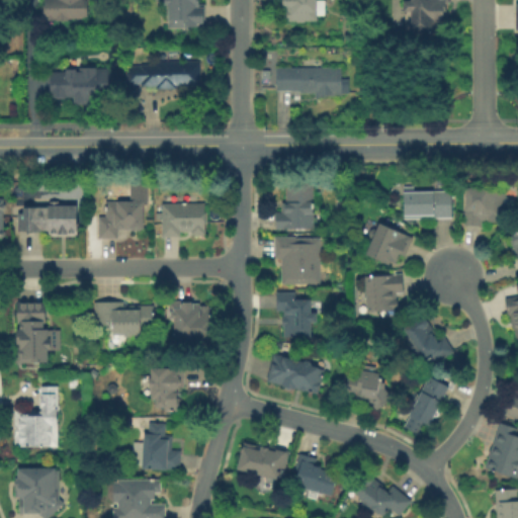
[(85,0),(85,23),(45,23),(45,0),(85,0)]
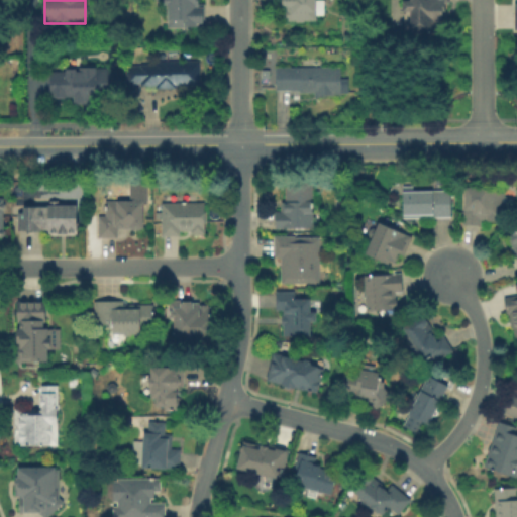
[(168,30),(168,0),(201,0),(202,30),(168,30)]
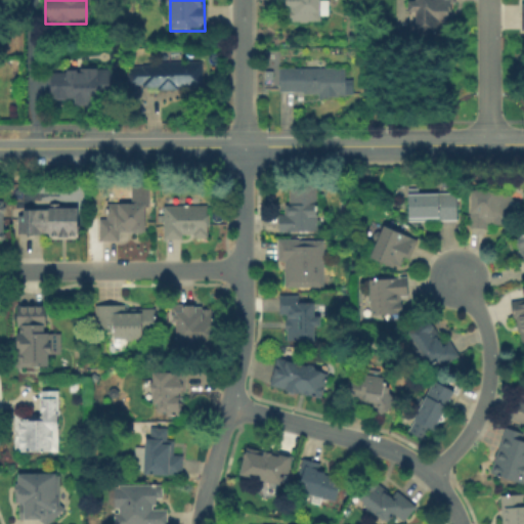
[(320,22),(288,22),(288,7),(285,7),(285,0),(329,0),(329,16),(320,16),(320,22)]
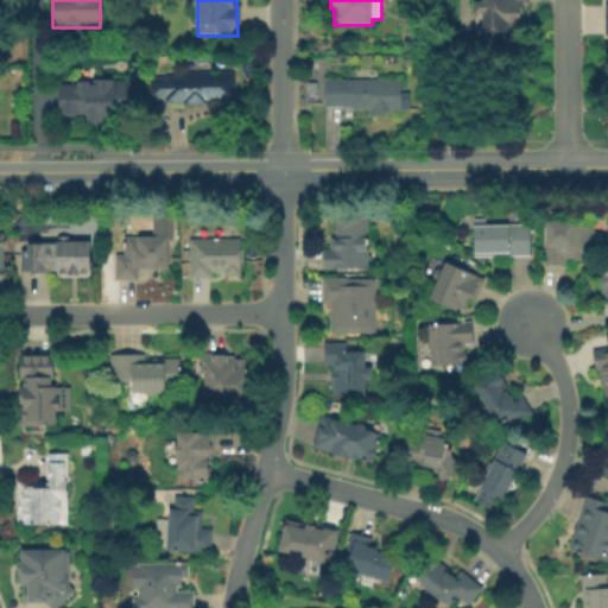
[(530,0),(530,4),(521,4),(523,27),(518,27),(518,38),(482,38),(482,14),(474,14),(474,0),(530,0)]
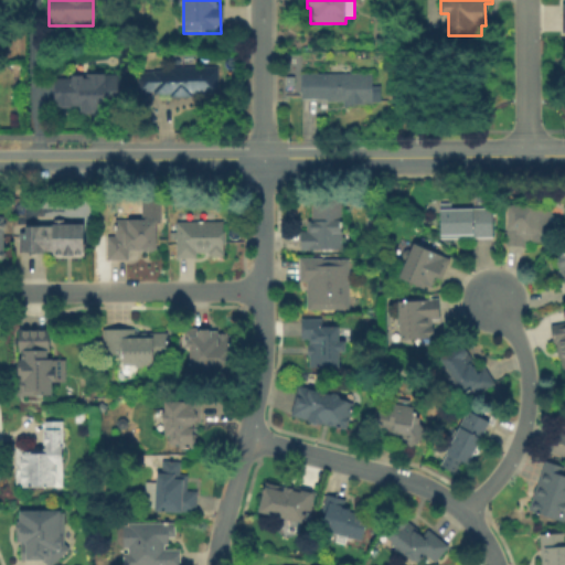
[(372,73),(372,104),(354,104),(354,107),(343,107),(343,103),(328,103),(326,99),(301,99),(301,74),(337,74),(337,65),(353,65),(353,73),(372,73)]
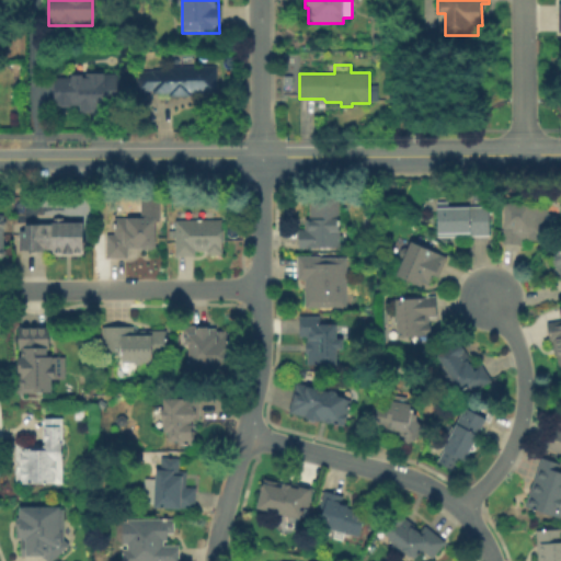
[(170,96),(170,94),(153,94),(153,92),(138,92),(138,71),(153,71),(153,70),(169,70),(169,67),(217,67),(217,93),(192,93),(192,96),(170,96)]
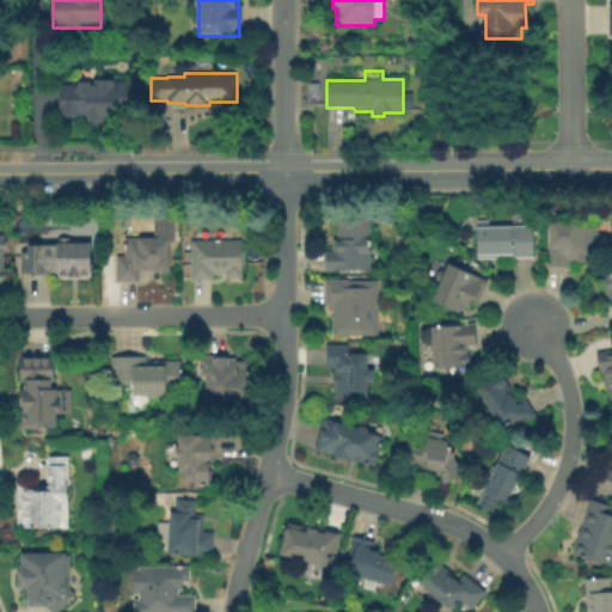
[(126,81),(126,87),(128,87),(128,115),(126,115),(126,124),(87,124),(87,115),(59,115),(59,87),(87,87),(87,81),(126,81)]
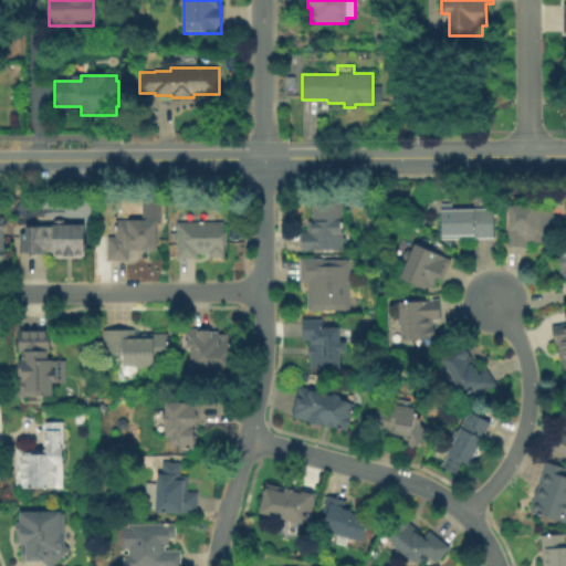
[(312,200),(331,200),(331,199),(343,199),(344,250),(301,250),(301,232),(307,232),(307,222),(313,222),(312,200)]
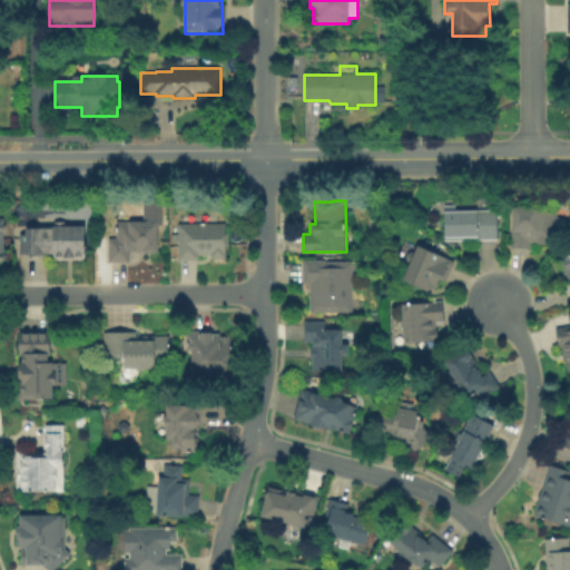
[(497,210),(497,241),(445,241),(444,204),(455,204),(455,210),(497,210)]
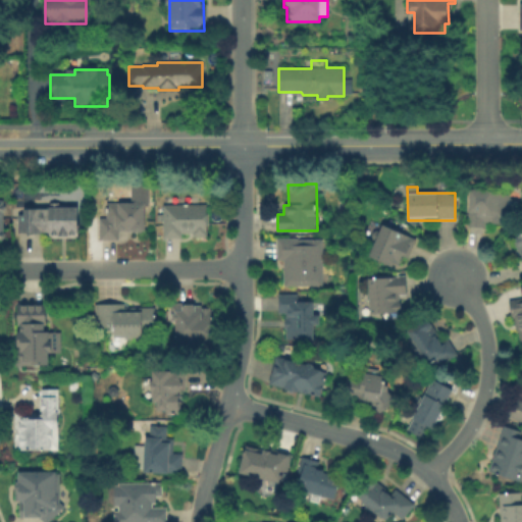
[(470,189),(510,193),(510,198),(513,198),(512,208),(510,208),(510,217),(503,217),(503,224),(486,222),(485,228),(467,226),(470,189)]
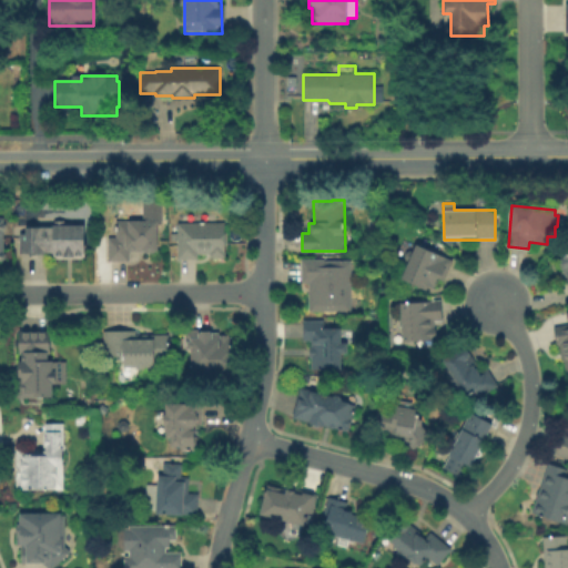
[(117,221),(146,221),(146,219),(158,219),(158,251),(156,251),(154,253),(148,253),(144,251),(130,251),(130,261),(109,261),(109,237),(117,237),(117,221)]
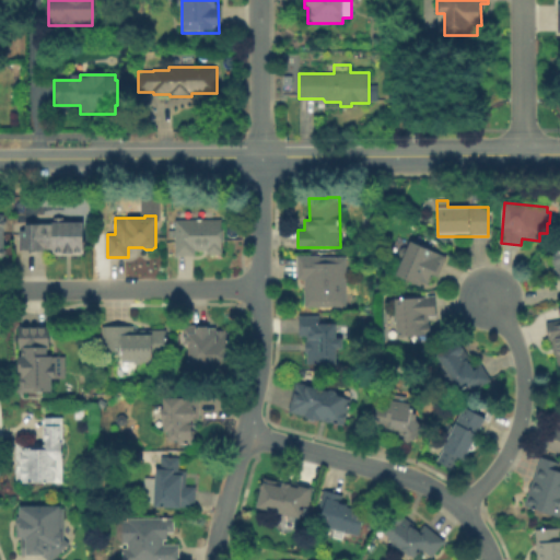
[(175,220),(223,220),(223,254),(207,254),(207,251),(195,249),(195,255),(175,255),(175,220)]
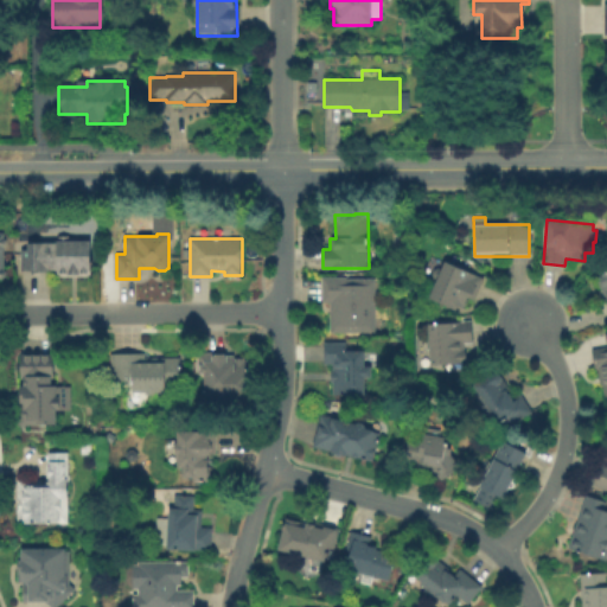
[(21,275),(21,246),(90,247),(90,275),(21,275)]
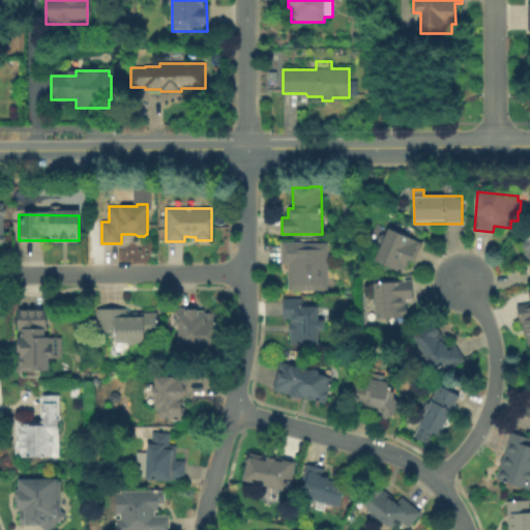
[(422,242),(414,262),(411,261),(407,271),(396,268),(396,269),(376,261),(382,244),(378,242),(377,240),(379,235),(383,233),(386,234),(388,229),(422,242)]
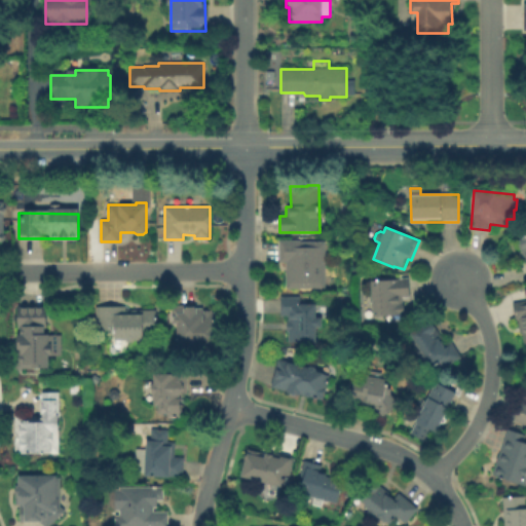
[(525,235),(525,261),(517,240),(525,235)]
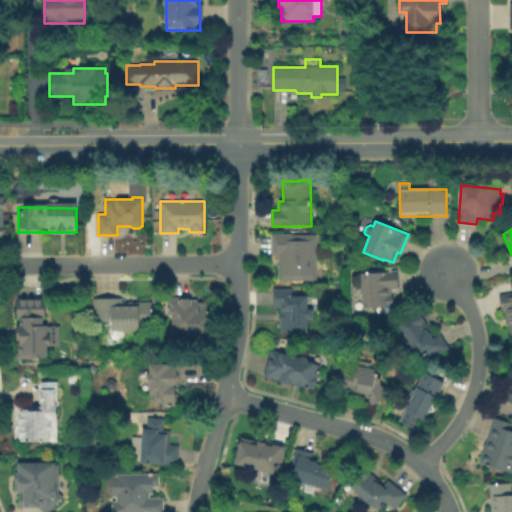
[(272,233),(293,233),(293,235),(316,234),(317,281),(278,281),(278,255),(272,255),(272,233)]
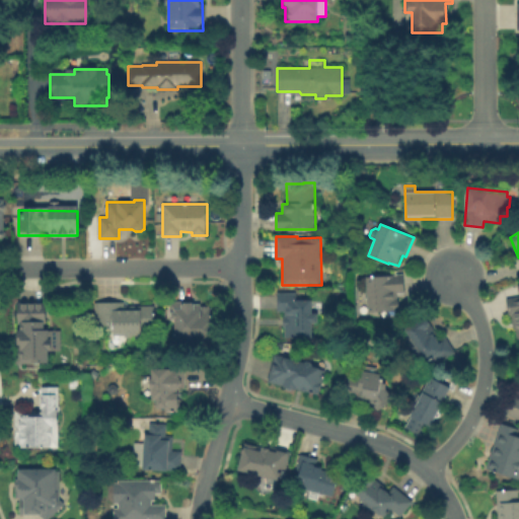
[(366,278),(403,276),(404,292),(398,292),(399,312),(368,314),(367,299),(362,299),(362,287),(366,286),(366,278)]
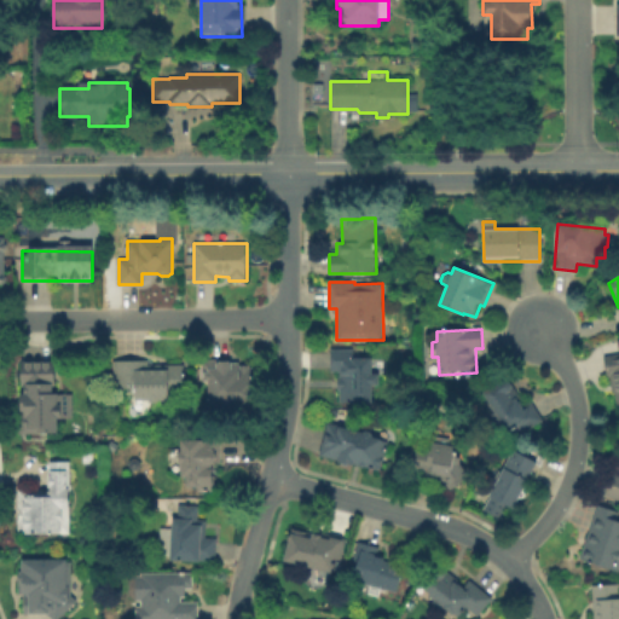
[(333,350),(354,350),(354,358),(372,359),(372,374),(379,374),(379,386),(372,386),(372,404),(339,403),(340,389),(336,389),(336,379),(339,379),(339,371),(331,371),(333,350)]
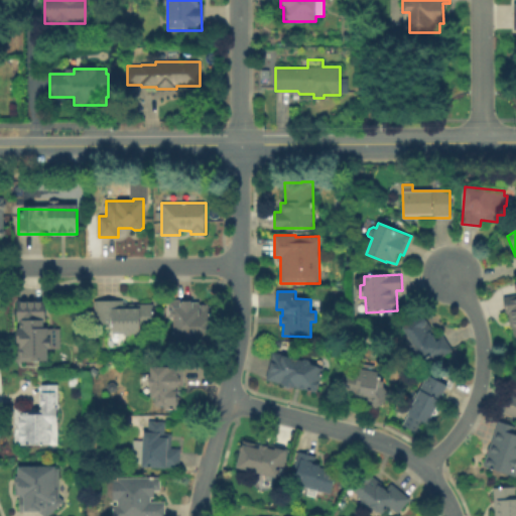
[(502,297),(515,294),(515,338),(514,339),(512,328),(510,329),(507,313),(505,314),(502,297)]
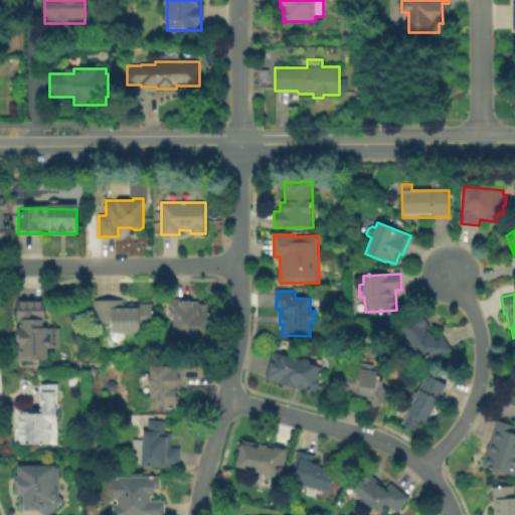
[(168,300),(193,300),(193,301),(199,301),(199,304),(210,304),(210,319),(213,319),(213,336),(203,336),(203,340),(200,342),(195,342),(192,341),(185,341),(185,338),(174,338),(174,318),(168,318),(168,300)]
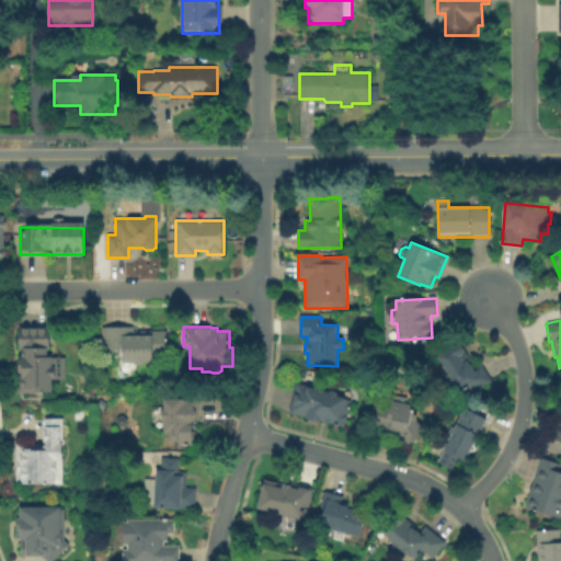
[(133,328),(133,336),(152,336),(152,366),(122,366),(122,355),(101,355),(101,328),(133,328)]
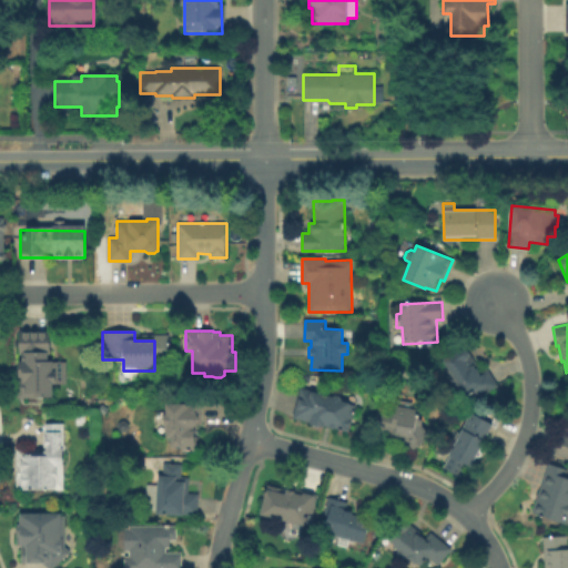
[(19,401),(19,335),(52,335),(51,401),(19,401)]
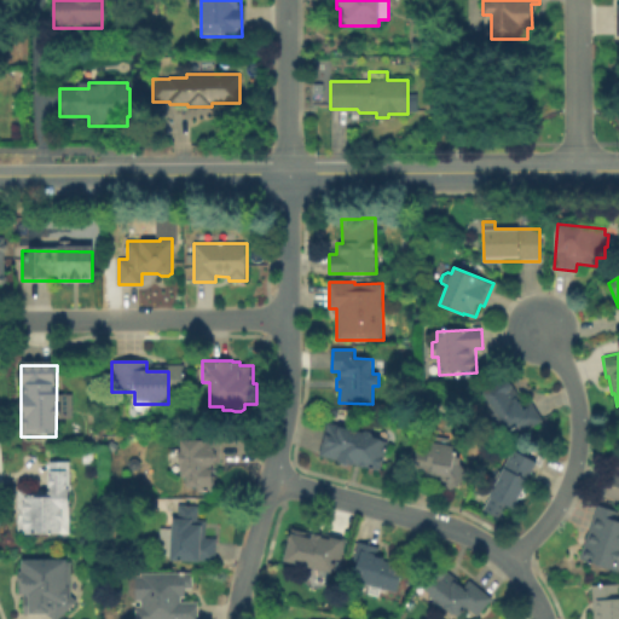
[(482,392),(503,380),(507,381),(510,385),(525,404),(531,401),(543,421),(522,433),(519,427),(508,434),(504,428),(503,429),(497,420),(492,418),(490,414),(492,406),(482,392)]
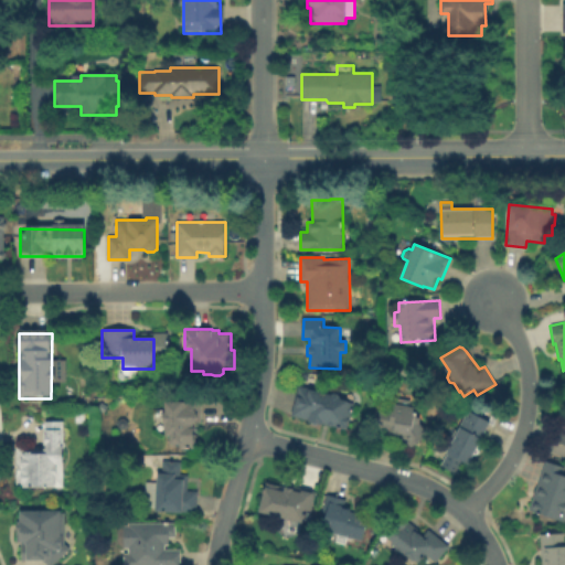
[(354,403),(347,430),(322,424),(322,426),(308,423),(308,419),(291,414),(299,386),(332,395),(336,393),(339,394),(342,400),(354,403)]
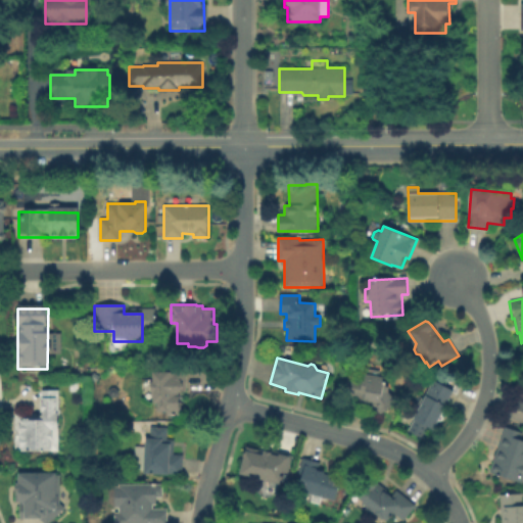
[(153,372),(169,372),(169,368),(187,368),(188,391),(180,392),(180,399),(182,399),(183,414),(167,415),(167,412),(157,412),(157,402),(152,402),(152,393),(151,393),(150,382),(153,382),(153,372)]
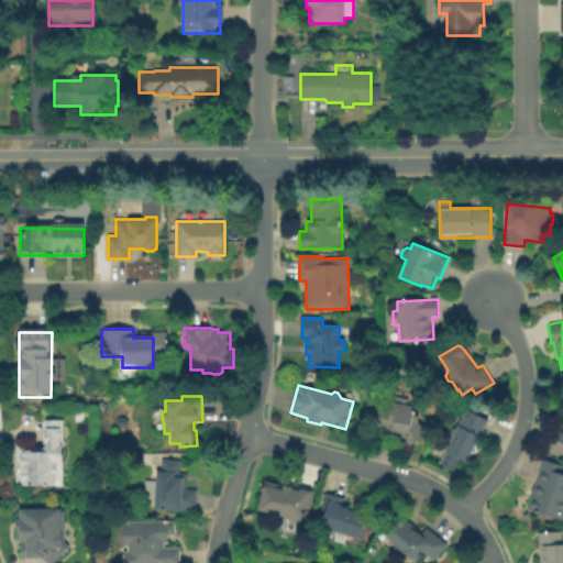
[(427,433),(409,448),(398,433),(396,434),(385,432),(386,427),(376,424),(382,399),(390,401),(392,397),(409,400),(408,405),(416,407),(414,414),(420,416),(419,422),(427,433)]
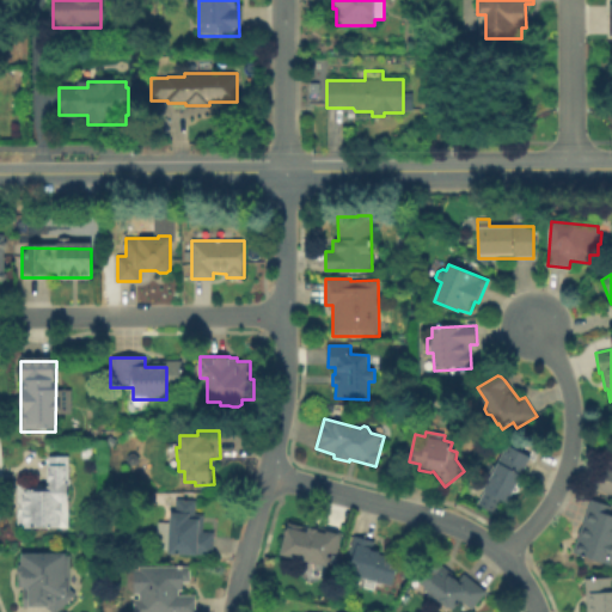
[(531,457),(508,502),(483,489),(506,444),(531,457)]
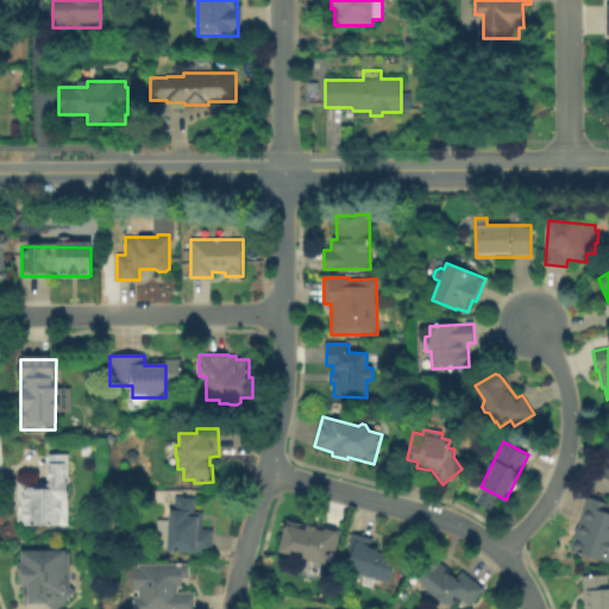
[(66,529),(17,529),(17,485),(44,485),(44,457),(66,458),(66,529)]
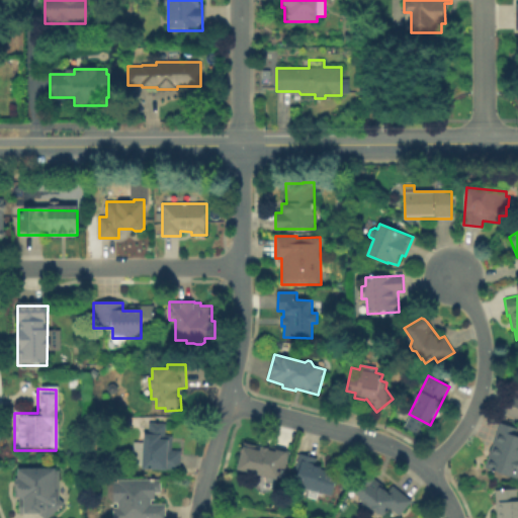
[(517,417),(505,413),(512,394),(517,396),(517,417)]
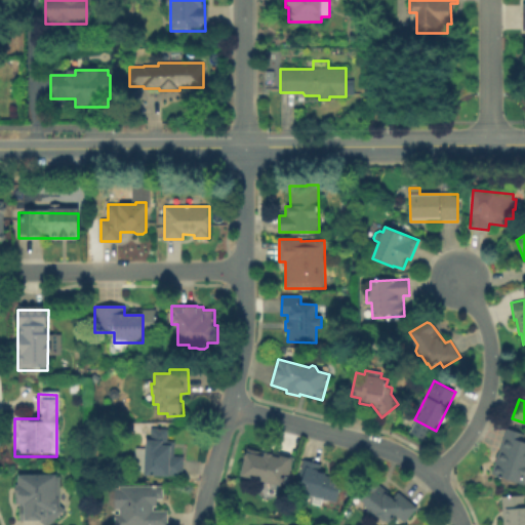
[(133,472),(135,446),(146,447),(146,439),(151,439),(151,428),(169,429),(168,439),(177,440),(176,455),(185,455),(183,475),(170,475),(169,477),(145,475),(145,472),(133,472)]
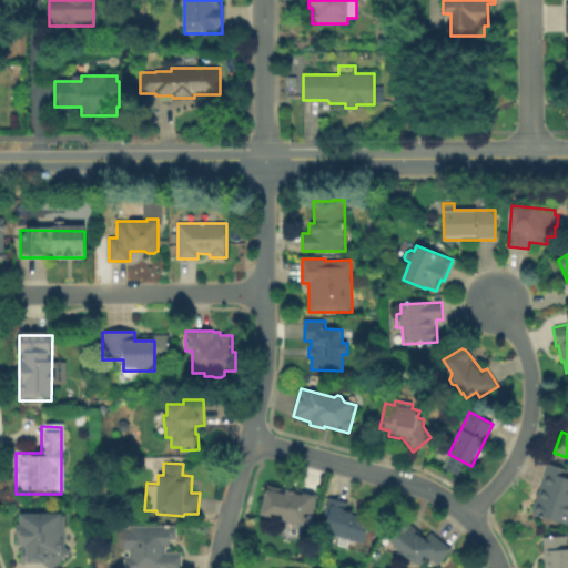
[(567,477),(567,525),(531,511),(549,463),(567,470),(566,477),(567,477)]
